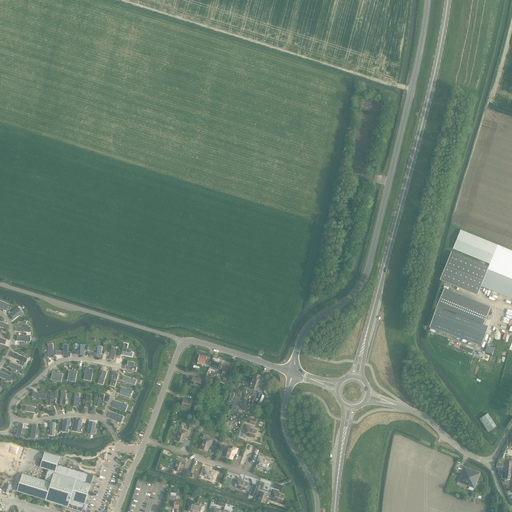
[(380,114),(382,104),(362,99),(360,109),(380,114)]
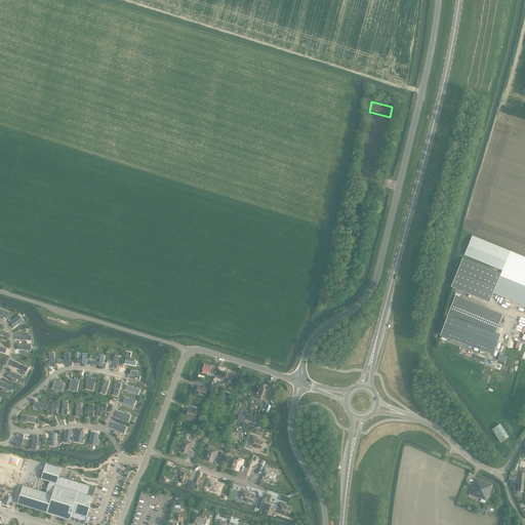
[(524,306),(524,257),(472,236),(465,255),(502,271),(501,274),(462,258),(451,286),(489,303),(493,293),(524,306)]
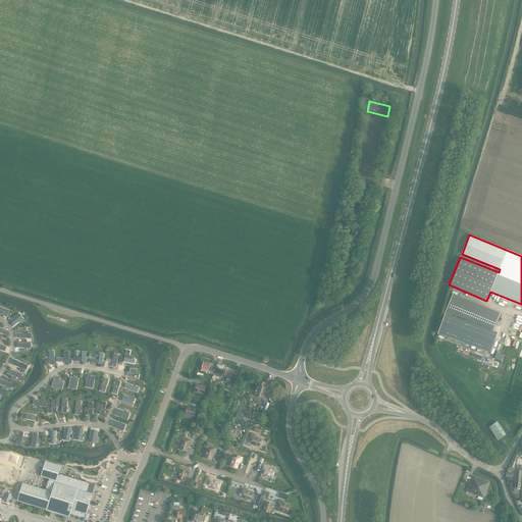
[(0,313),(7,317),(9,311),(0,306),(0,313)]
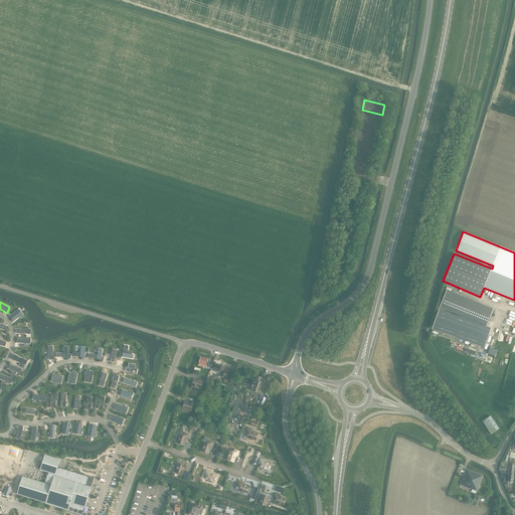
[(18,310),(10,317),(14,321),(22,314),(21,312),(20,311),(18,310)]
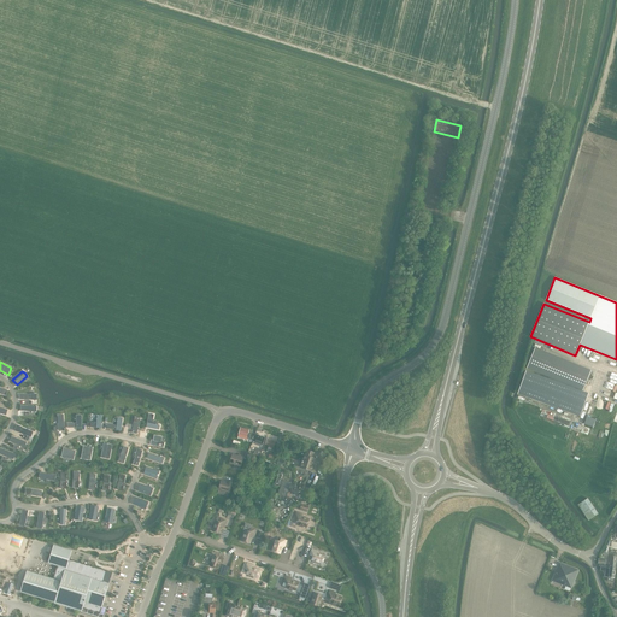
[(526,371),(517,394),(580,416),(588,394),(526,371)]
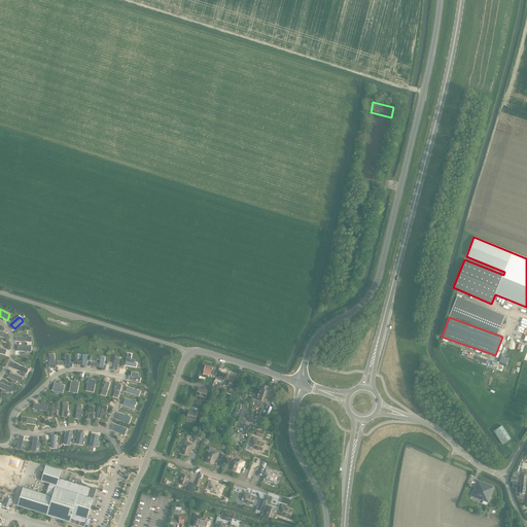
[(128,353),(126,365),(136,367),(137,363),(130,362),(132,354),(128,353)]
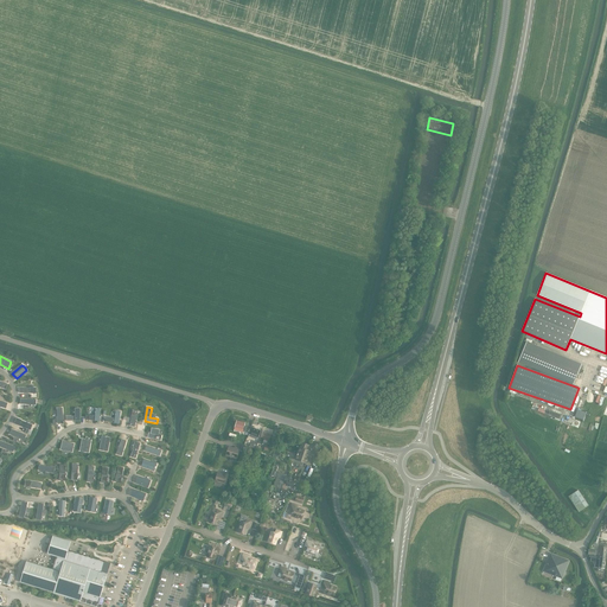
[(76,416),(66,416),(66,421),(81,421),(80,408),(76,409),(76,416)]
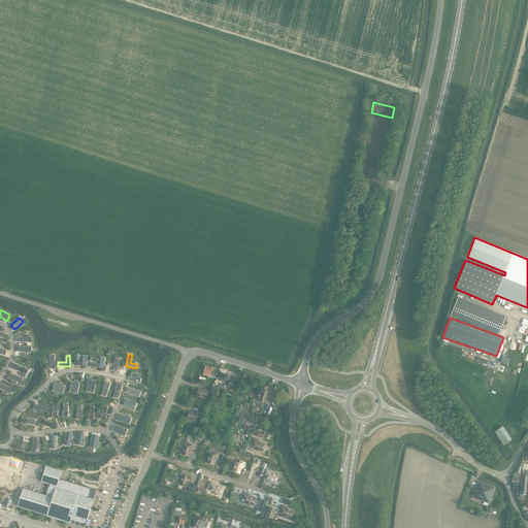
[(75,361),(74,365),(87,366),(88,356),(84,356),(83,362),(75,361)]
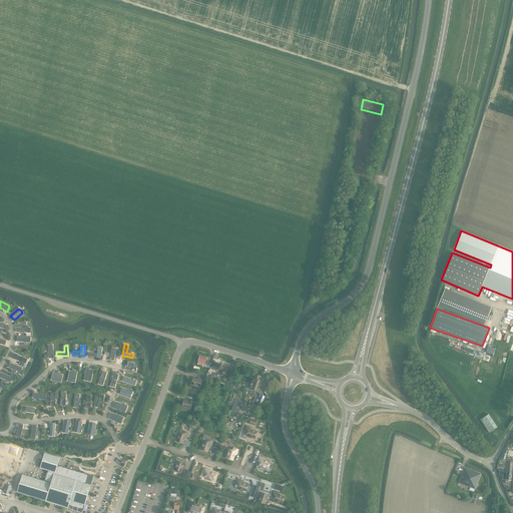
[(488,346),(486,352),(494,355),(496,348),(488,346)]
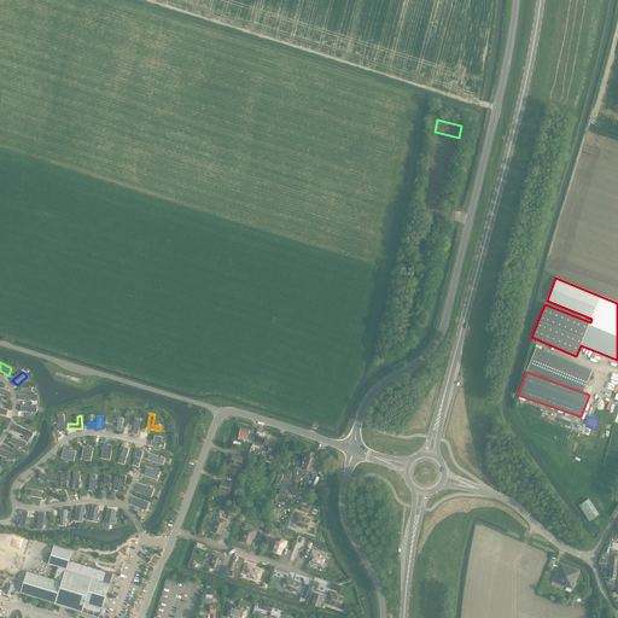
[(109,425),(108,429),(121,431),(123,419),(118,418),(117,426),(109,425)]
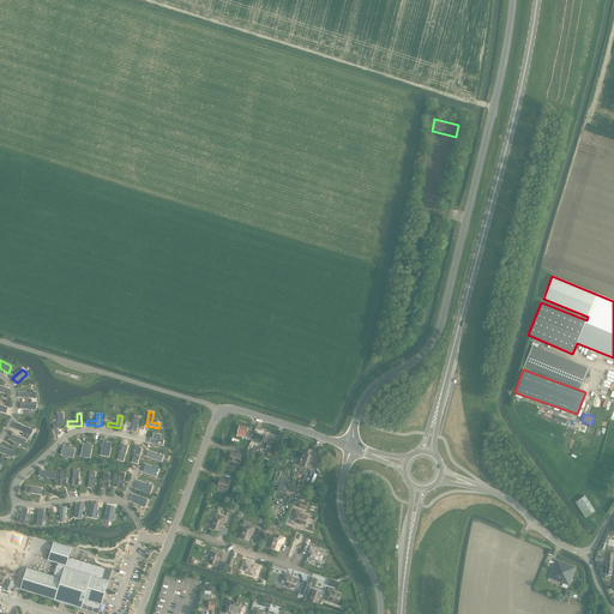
[(17,423),(14,428),(30,434),(32,429),(20,425),(17,423)]
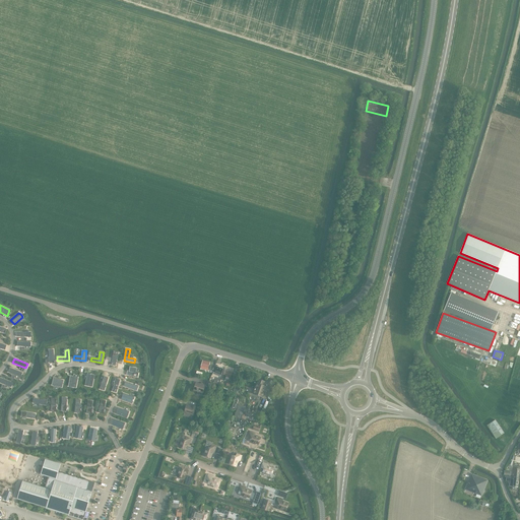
[(214,372),(213,374),(217,376),(218,373),(220,374),(222,370),(216,367),(214,372)]
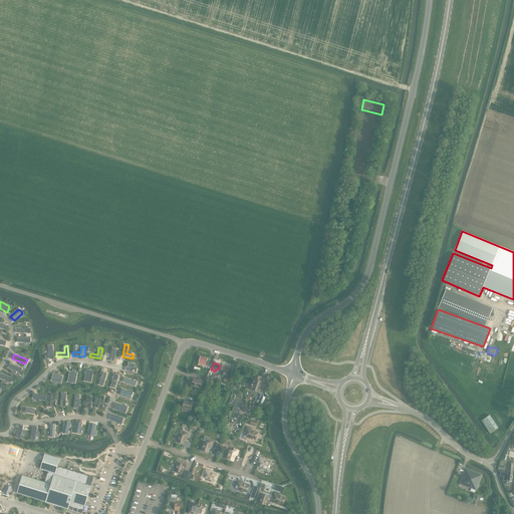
[(10,363),(8,367),(20,372),(22,368),(10,363)]
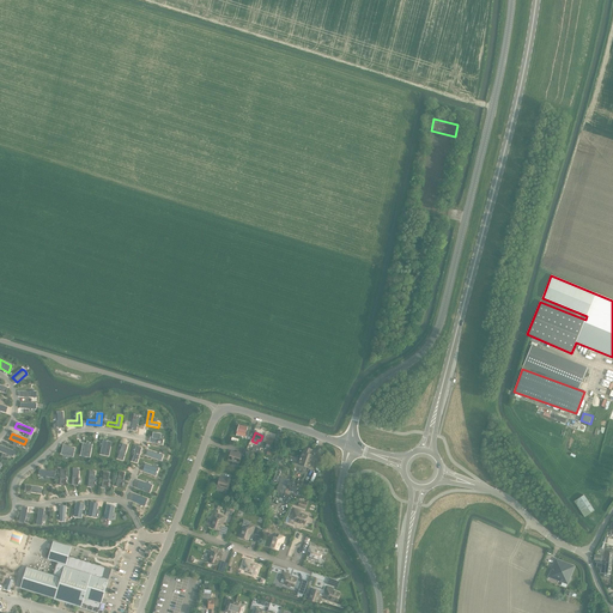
[(150,437),(150,442),(163,444),(163,439),(159,439),(161,435),(153,434),(152,437),(150,437)]
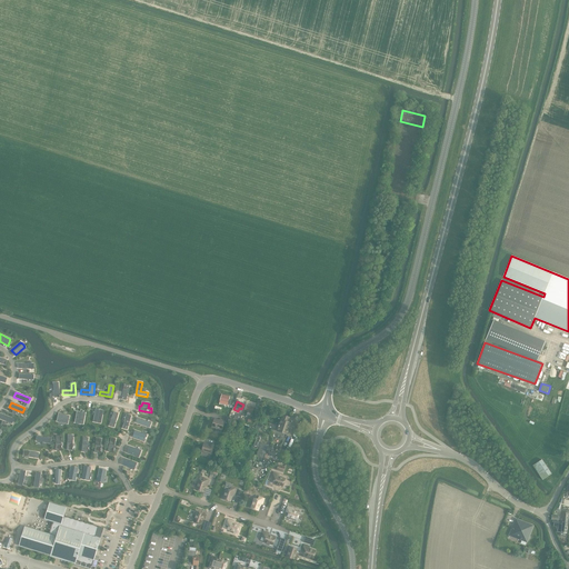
[(246,405),(242,415),(243,416),(245,417),(247,411),(251,413),(253,408),(246,405)]
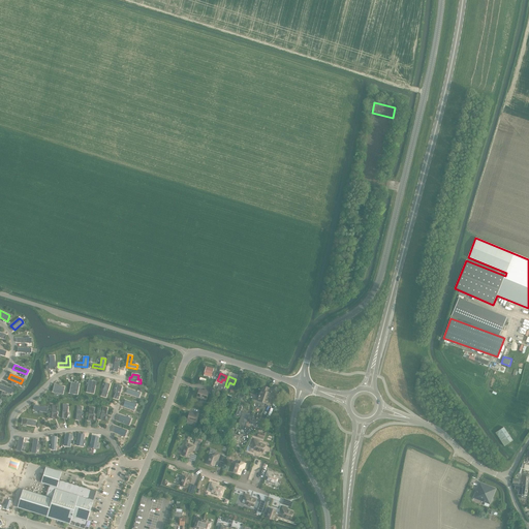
[(89,380),(87,392),(94,394),(96,382),(93,381),(92,380),(92,381),(89,380)]
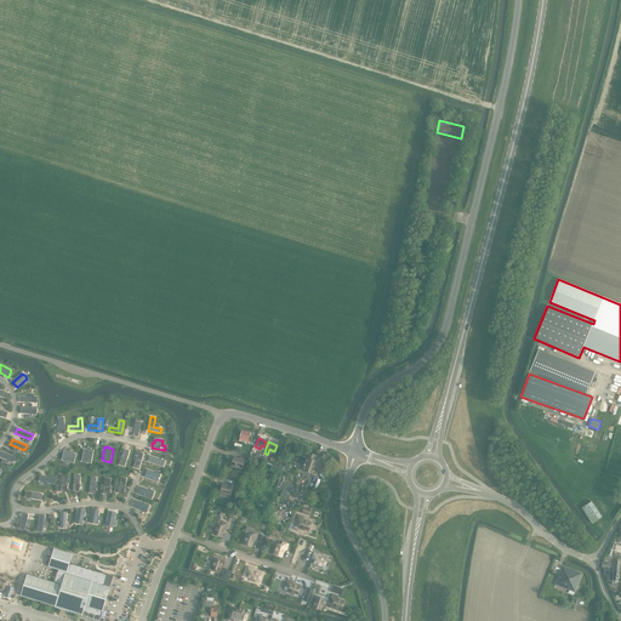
[(84,450),(83,461),(91,463),(92,451),(84,450)]
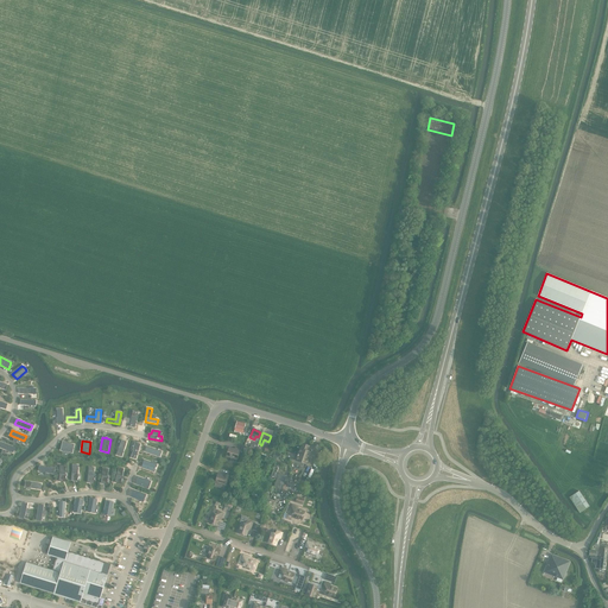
[(120,447),(116,455),(122,457),(125,449),(127,443),(121,441),(120,447)]
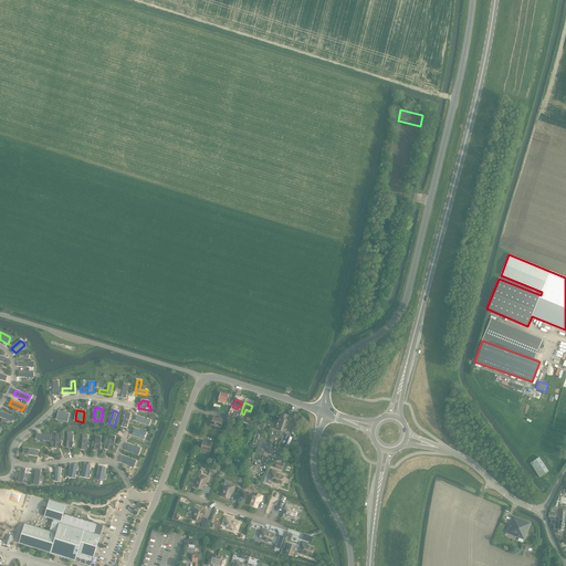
[(1,411),(0,412),(0,416),(12,421),(14,417),(1,411)]
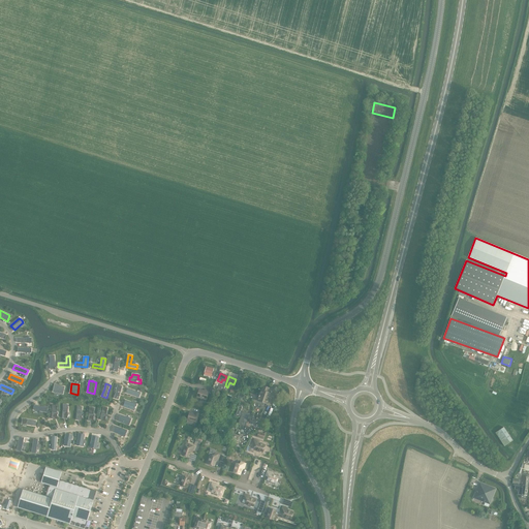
[(55,384),(53,392),(63,394),(65,386),(55,384)]
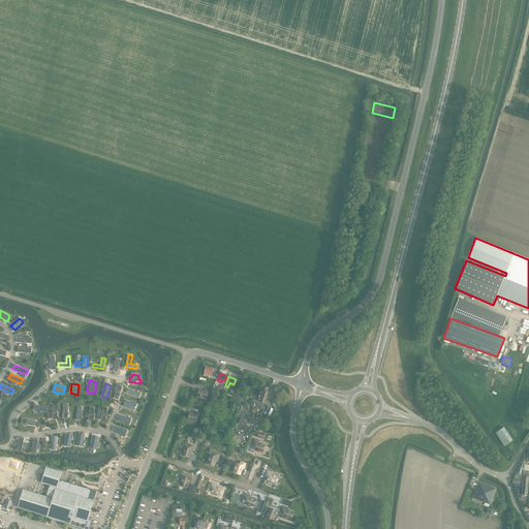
[(261,385),(256,401),(268,405),(272,393),(270,392),(271,387),(261,385)]
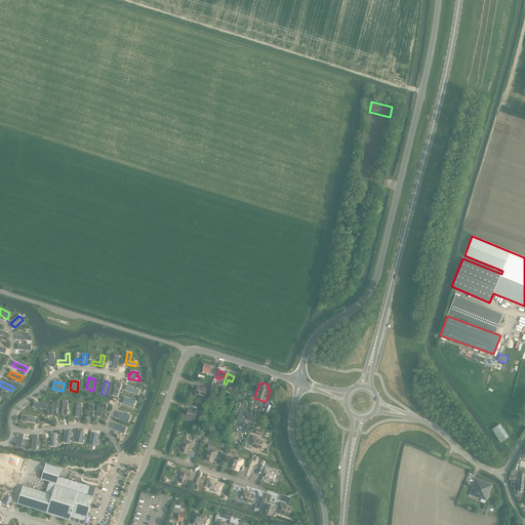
[(127,386),(126,390),(138,395),(139,390),(127,386)]
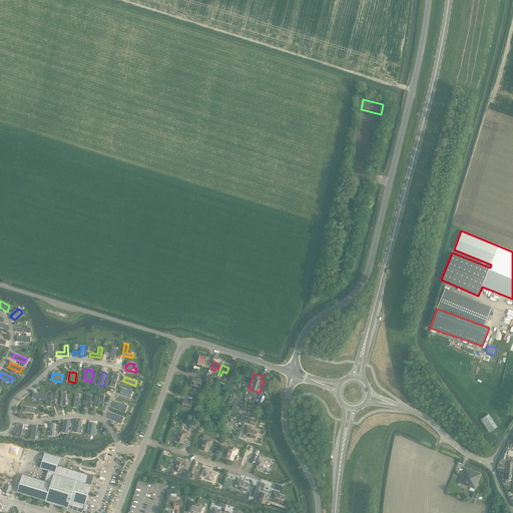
[(193,378),(190,385),(199,388),(202,379),(198,378),(198,379),(193,378)]
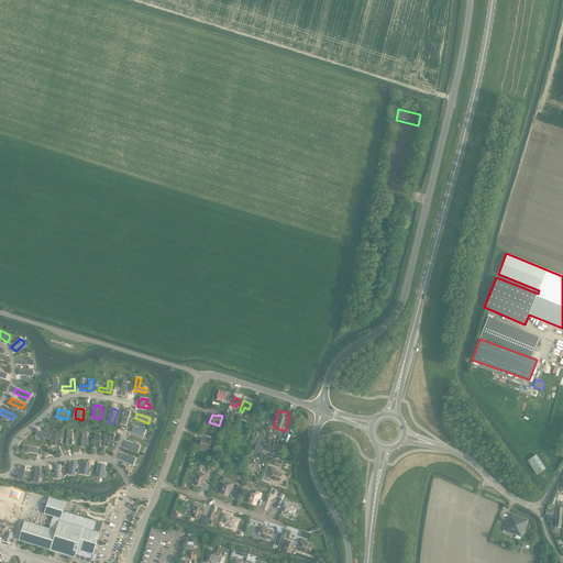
[(254,415),(250,422),(253,423),(253,422),(257,424),(261,418),(254,415)]
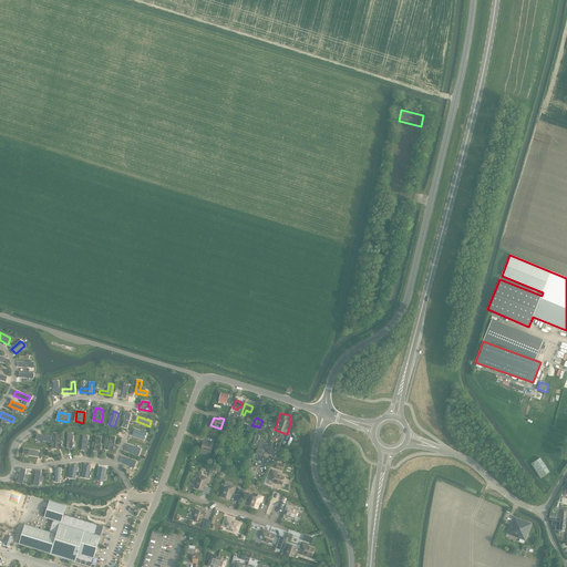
[(135,430),(132,436),(144,441),(146,433),(135,430)]
